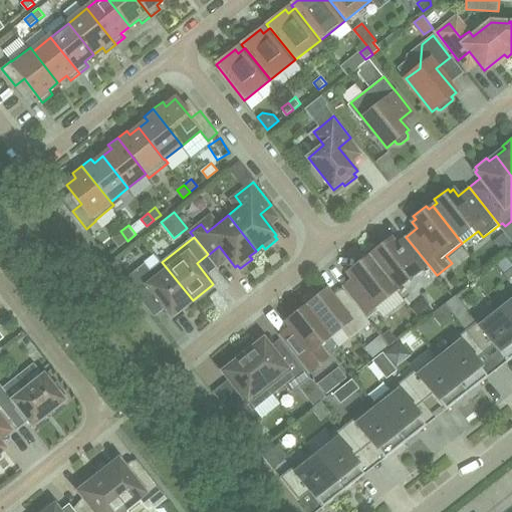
[(429,265),(406,237),(397,244),(392,238),(369,255),(397,290),(429,265)]
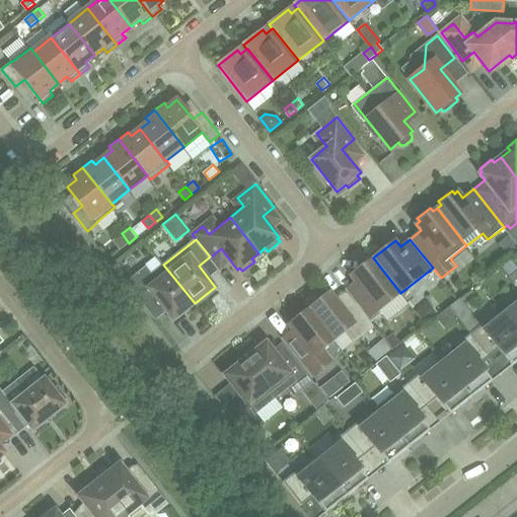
[(400,293),(373,257),(351,276),(356,282),(347,290),(357,303),(371,321),(382,313),(379,310),(400,293)]
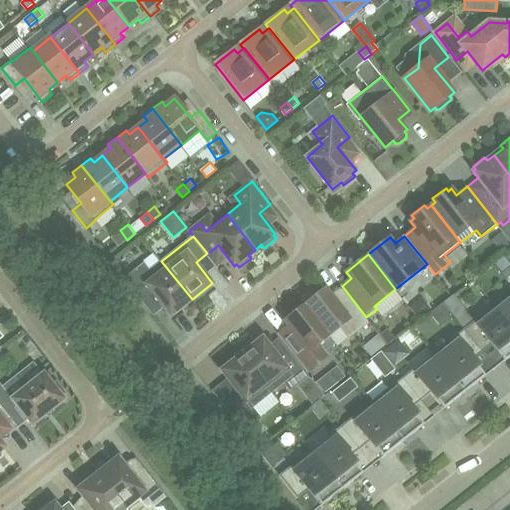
[(192,299),(161,261),(151,269),(145,262),(124,278),(141,300),(152,291),(172,316),(192,299)]
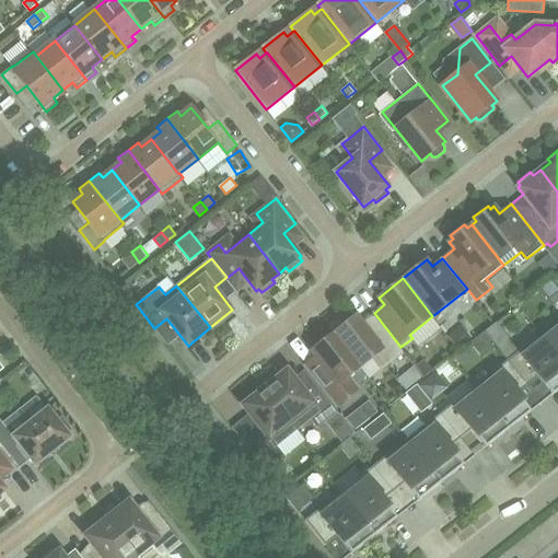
[(373,337),(357,315),(334,333),(361,367),(362,367),(374,358),(384,369),(405,351),(400,347),(385,327),(373,337)]
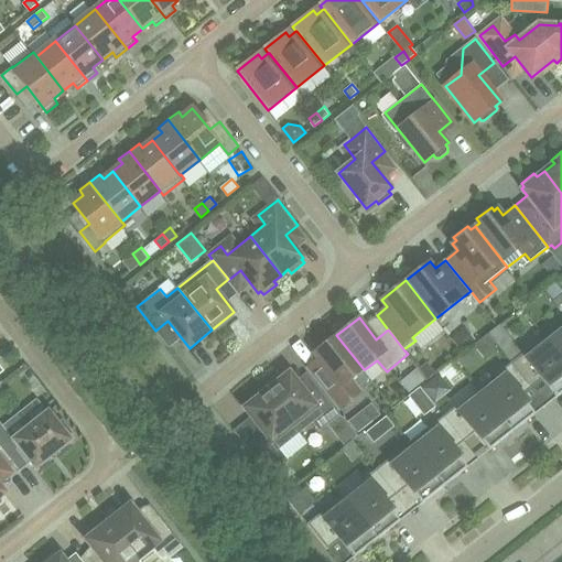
[(461,348),(473,338),(464,327),(453,337),(461,348)]
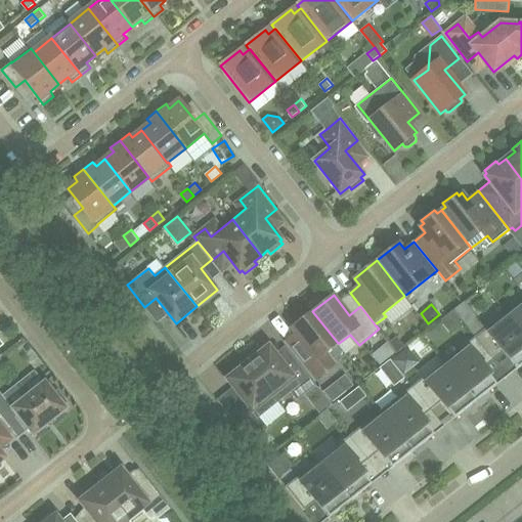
[(521,308),(511,316),(521,330),(521,308)]
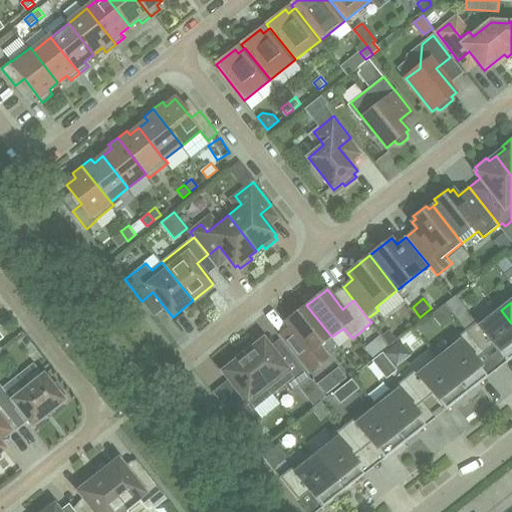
[(337,342),(332,336),(331,336),(306,305),(286,321),(302,341),(292,349),(310,371),(329,356),(326,351),(337,342)]
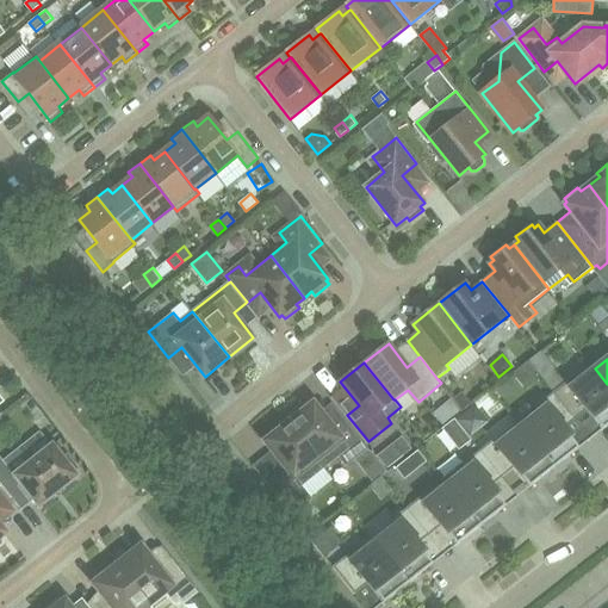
[(607,384),(595,368),(572,386),(568,380),(553,391),(576,419),(587,409),(602,429),(607,425),(607,384)]
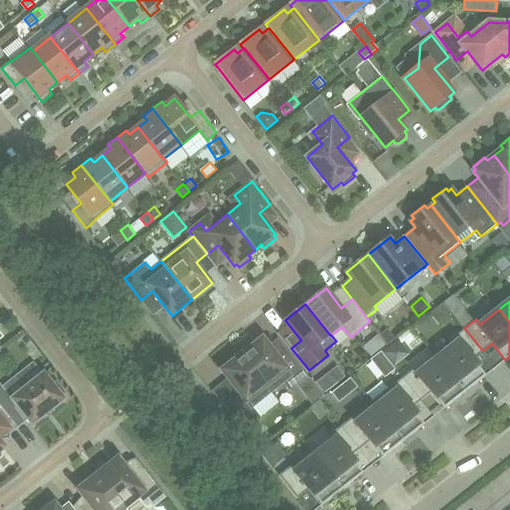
[(395,338),(388,328),(381,333),(389,343),(395,338)]
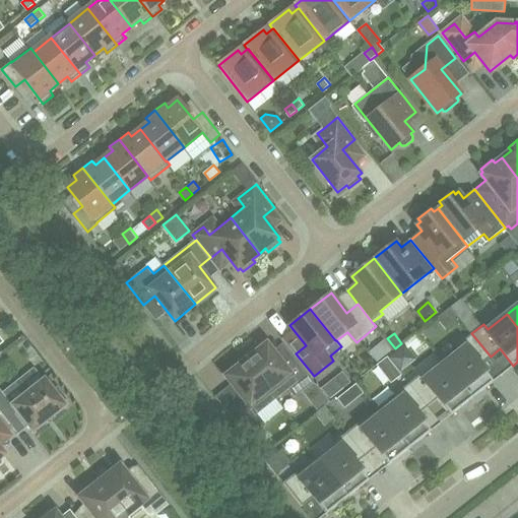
[(493,382),(479,365),(491,357),(471,333),(460,342),(464,348),(445,364),(472,398),(493,382)]
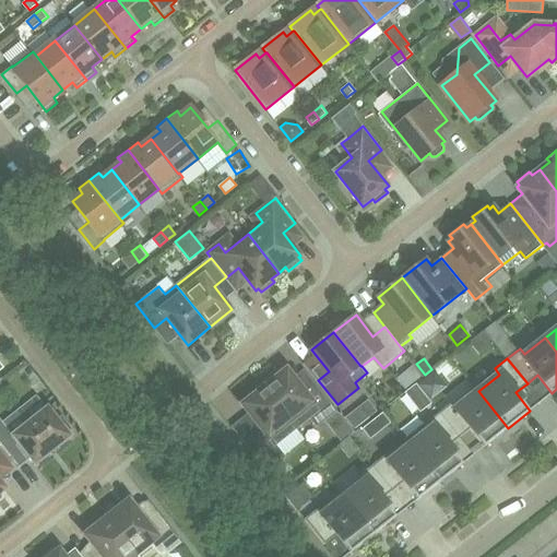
[(338,411),(318,387),(308,395),(295,379),(285,365),(270,377),(273,380),(265,387),(298,428),(311,417),(318,426),(338,411)]
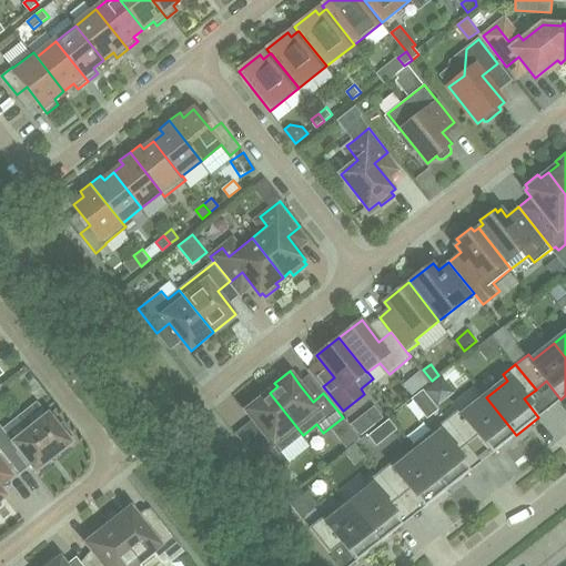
[(423,387),(428,383),(420,372),(414,376),(423,387)]
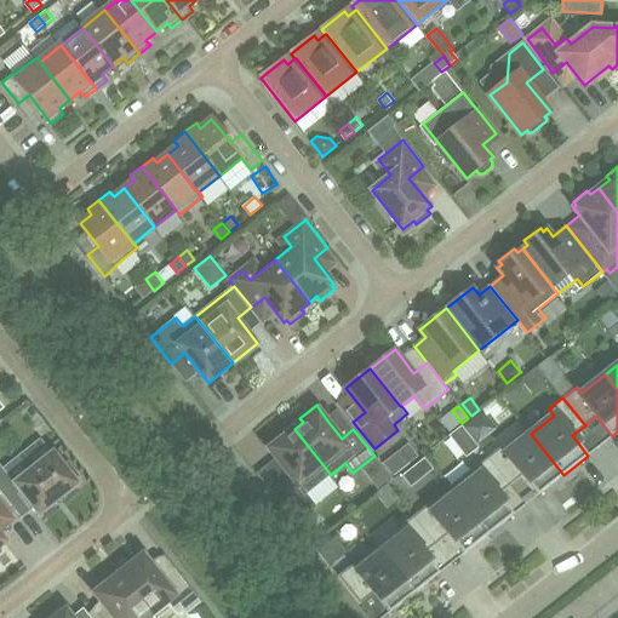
[(331,475),(295,429),(286,435),(282,431),(267,445),(278,458),(292,478),(274,492),(298,522),(318,507),(307,493),(331,475)]
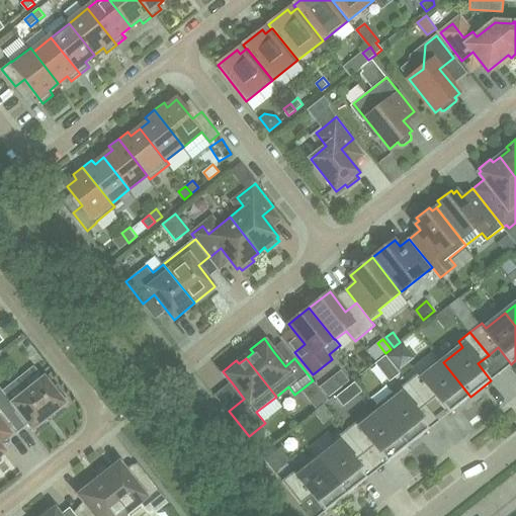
[(449,413),(470,397),(443,362),(424,377),(420,372),(408,381),(426,405),(436,397),(449,413)]
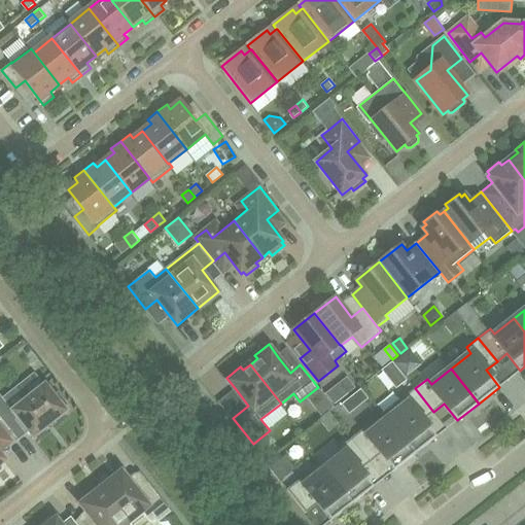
[(335,403),(355,387),(347,377),(326,393),(335,403)]
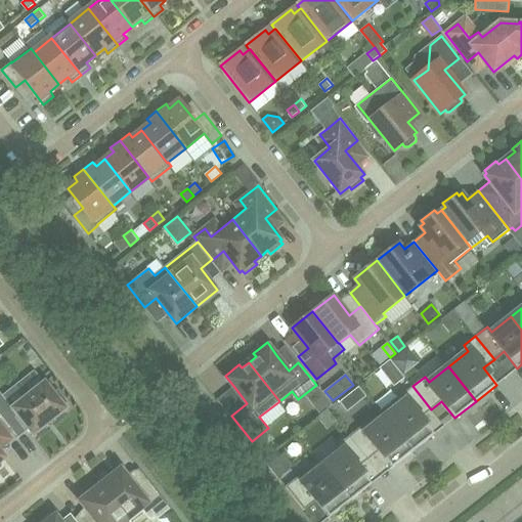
[(18,416),(34,435),(68,408),(64,404),(69,401),(58,390),(55,392),(46,381),(12,406),(0,390),(0,412),(8,424),(18,416)]
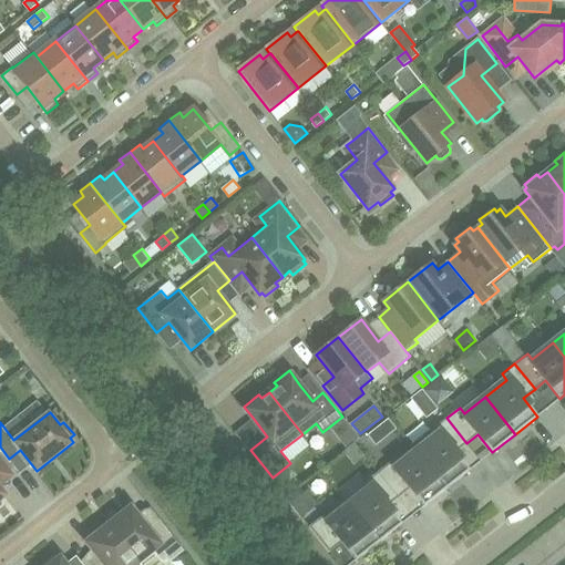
[(448,488),(470,470),(455,452),(466,443),(447,418),(412,444),(448,488)]
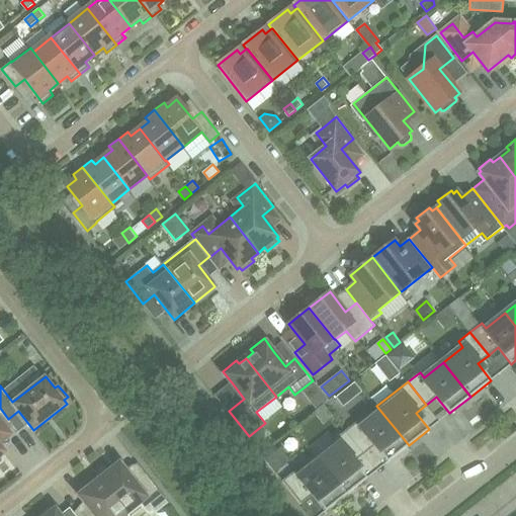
[(388,462),(409,445),(376,406),(346,430),(364,453),(374,445),(388,462)]
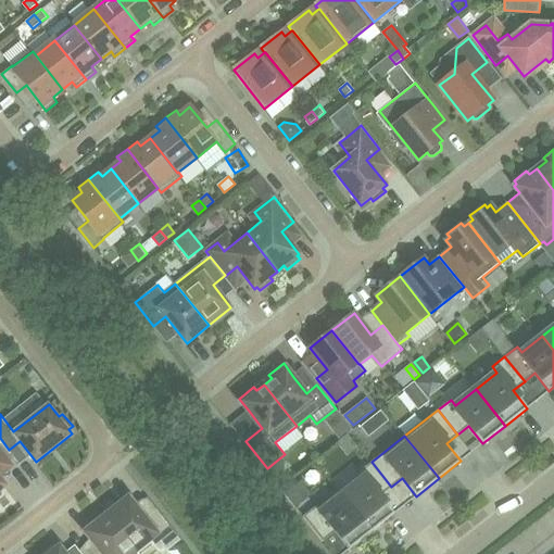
[(0,495),(1,494),(2,489),(7,486),(0,477),(0,476),(14,465),(0,448),(0,495)]
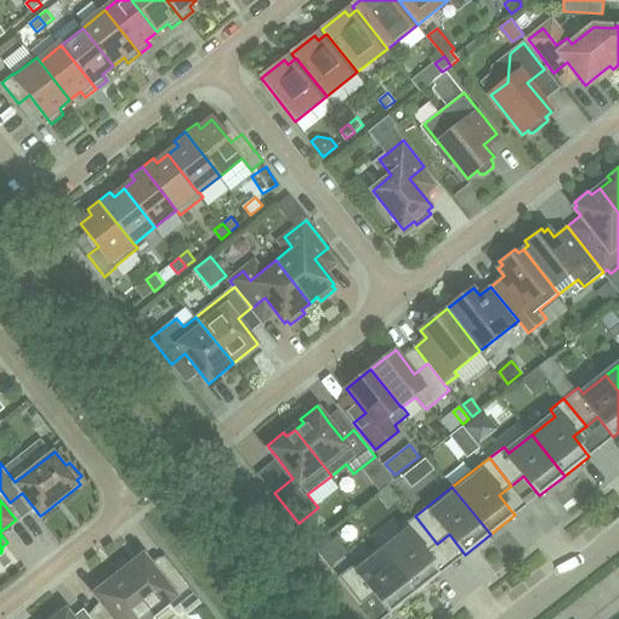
[(415,594),(441,574),(425,554),(437,544),(415,516),(401,527),(407,534),(382,552),(415,594)]
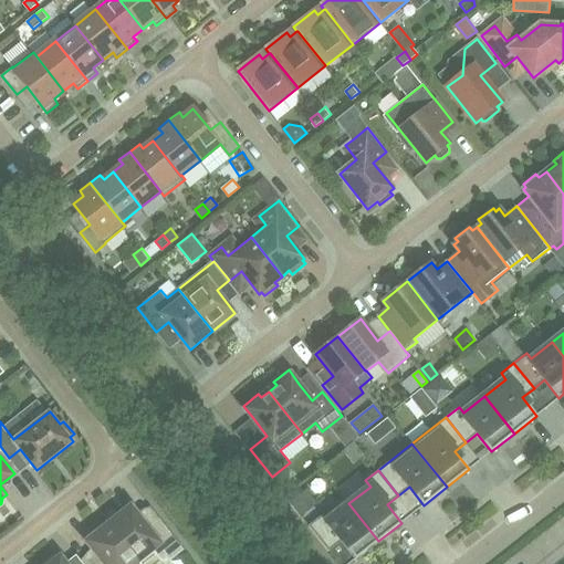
[(378,541),(348,503),(344,498),(310,525),(330,551),(342,541),(356,559),(378,541)]
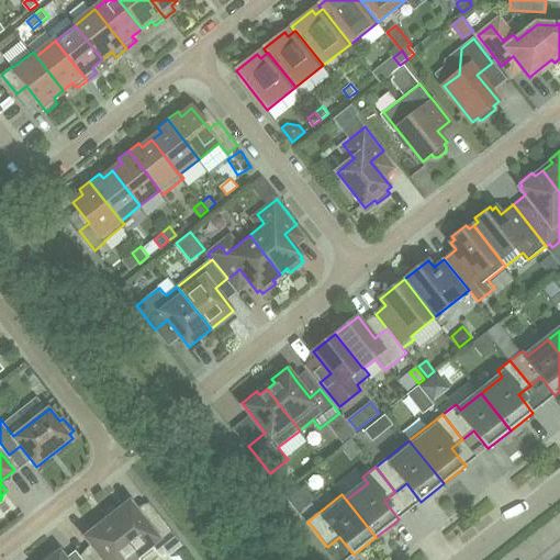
[(148,524),(131,502),(125,504),(120,506),(115,510),(110,512),(105,516),(138,557),(152,546),(163,555),(166,551),(169,556),(183,545),(160,514),(148,524)]
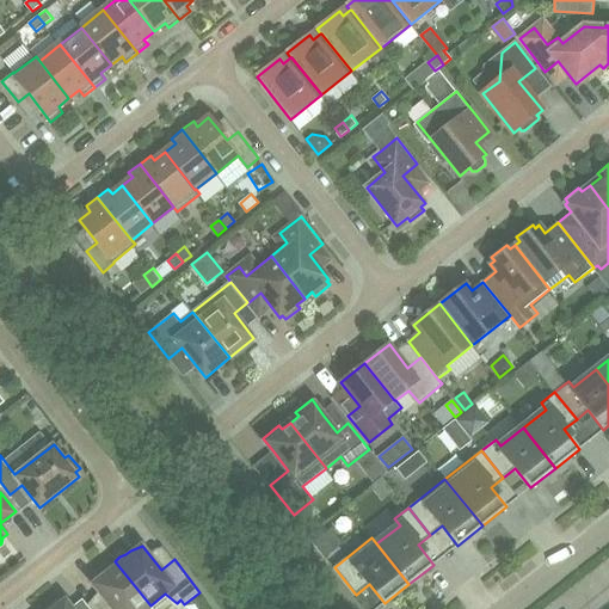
[(145,608),(151,606),(115,561),(110,565),(105,570),(100,574),(97,579),(93,584),(112,608),(145,608)]
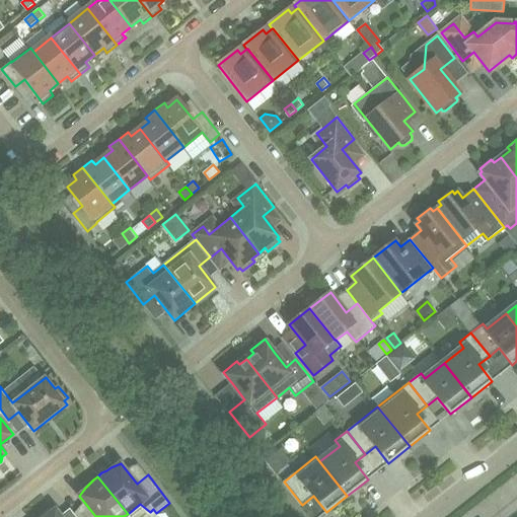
[(61,516),(56,509),(54,511),(51,508),(40,516),(61,516)]
